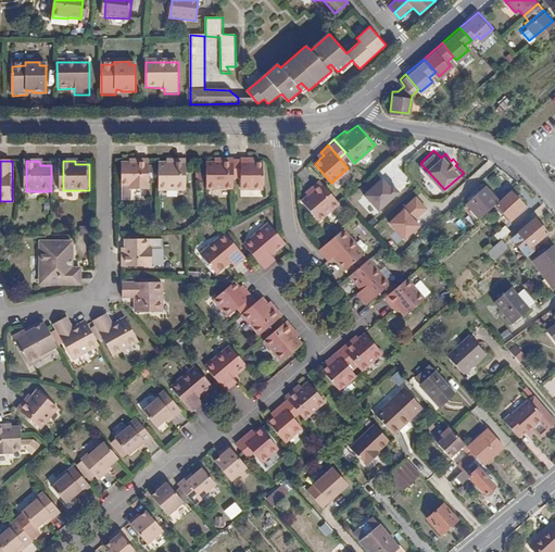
[(136,164),(131,164),(124,164),(124,186),(131,186),(131,191),(151,190),(151,161),(136,161),(136,164)]
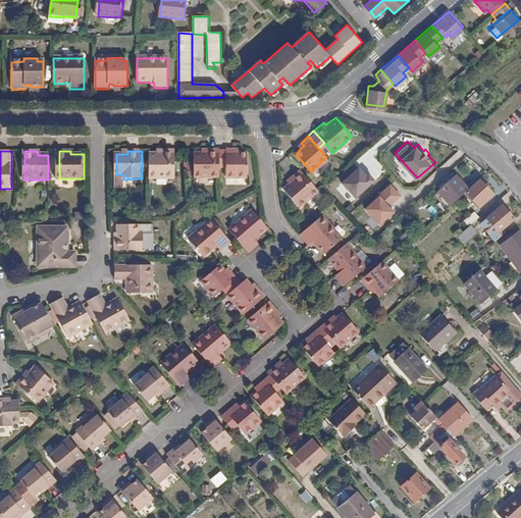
[(150,153),(150,178),(177,178),(177,151),(164,151),(165,153),(159,153),(150,153)]
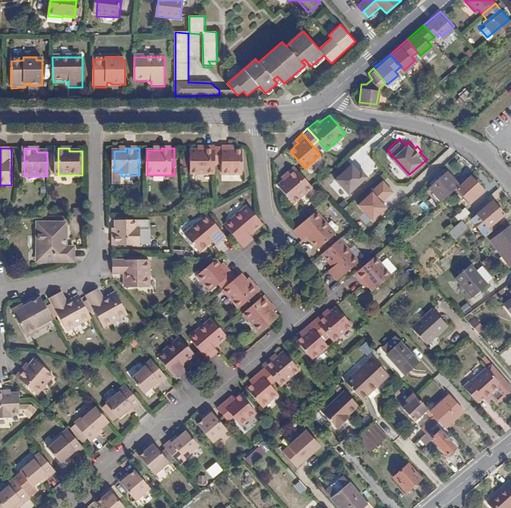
[(200,153),(196,153),(188,153),(189,178),(214,178),(214,165),(213,148),(201,148),(200,153)]
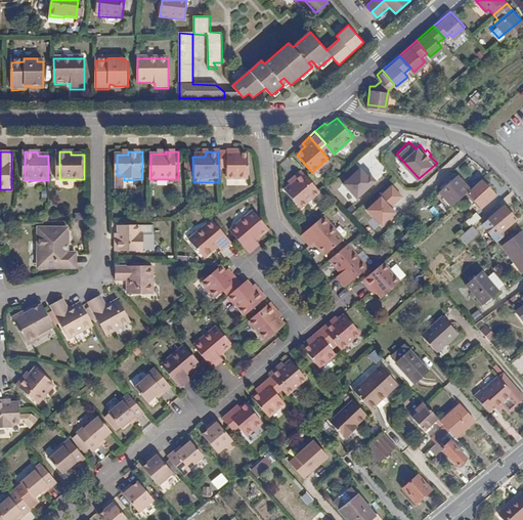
[(225,152),(226,169),(226,180),(247,180),(246,156),(240,156),(235,156),(234,152),(225,152)]
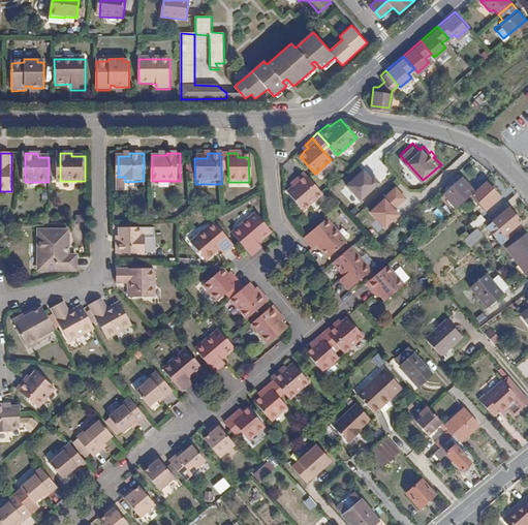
[(371,174),(365,166),(347,183),(361,197),(380,180),(374,173),(371,174)]
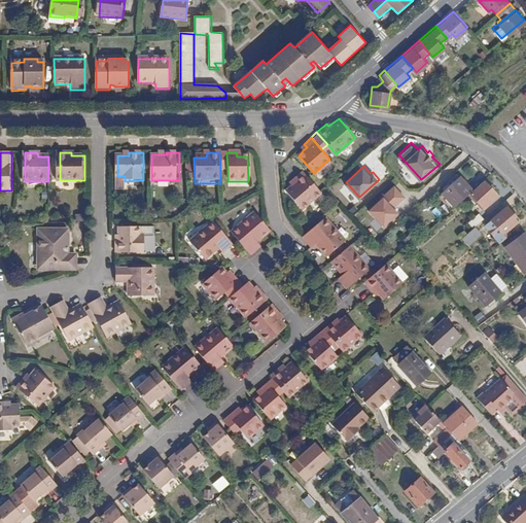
[(302,171),(292,180),(295,183),(291,187),(285,193),(303,211),(322,193),(320,192),(302,171)]
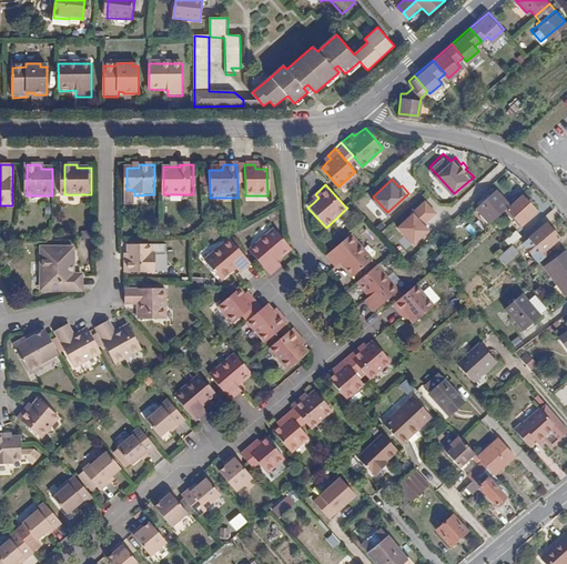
[(474,204),(488,220),(504,205),(507,203),(493,188),(474,204)]
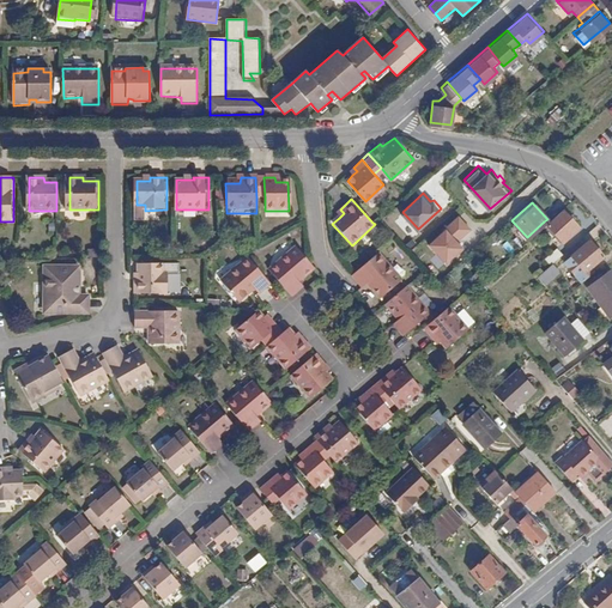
[(547,219),(544,222),(559,239),(576,224),(561,206),(547,219)]
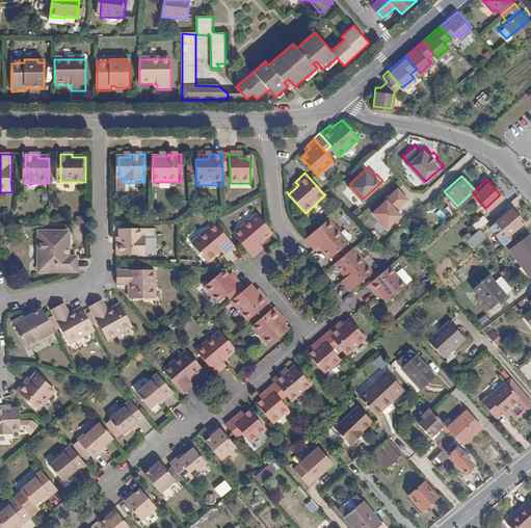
[(408,196),(397,185),(372,210),(388,228),(403,213),(397,205),(408,196)]
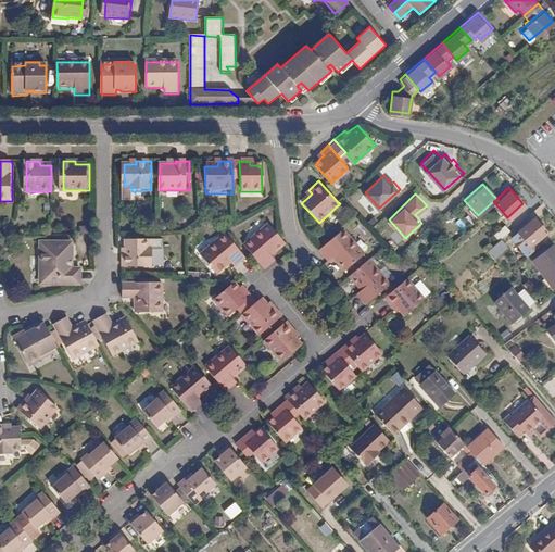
[(532,240),(544,230),(532,215),(515,229),(512,234),(516,239),(514,241),(525,254),(535,245),(532,240)]
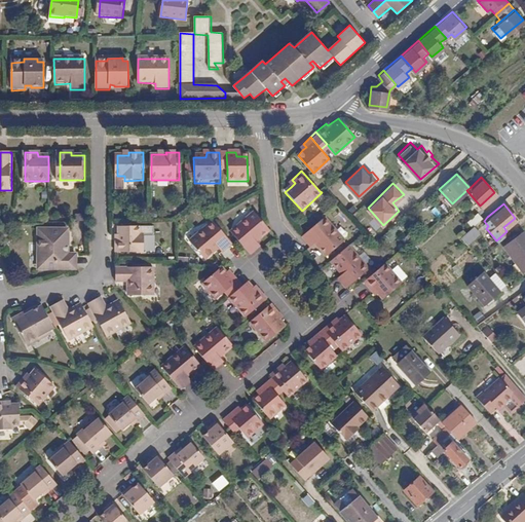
[(240,209),(217,228),(230,244),(237,252),(247,244),(242,238),(256,227),(240,209)]
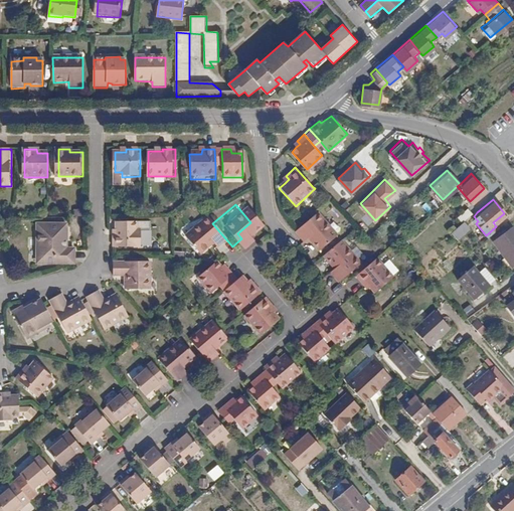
[(456,214),(461,220),(471,211),(466,205),(456,214)]
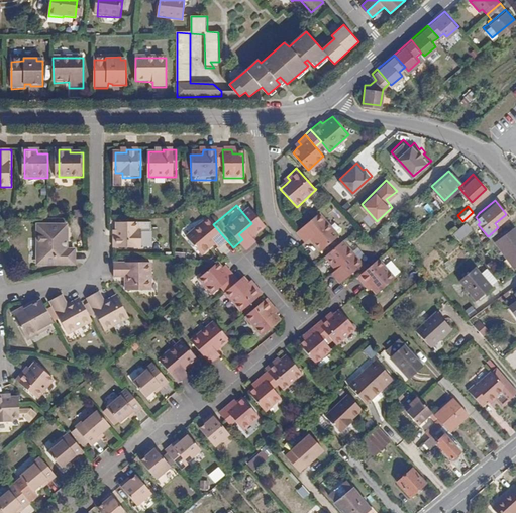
[(294,232),(302,242),(308,237),(319,250),(336,235),(317,213),(294,232)]
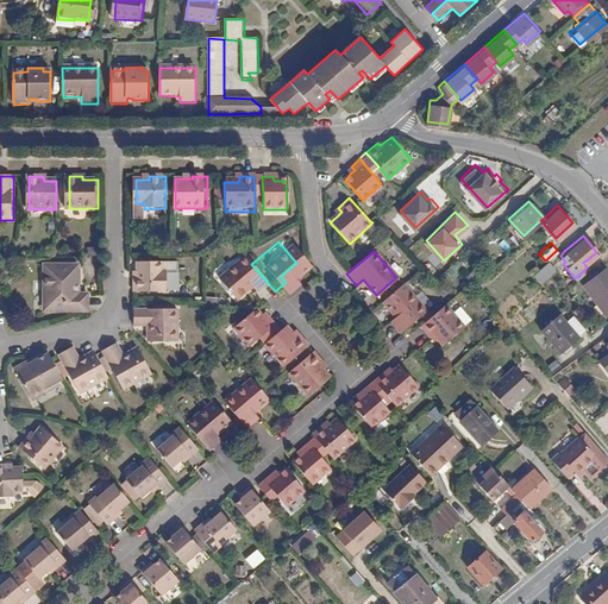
[(251,264),(244,256),(217,280),(234,300),(251,287),(256,293),(267,282),(251,264)]
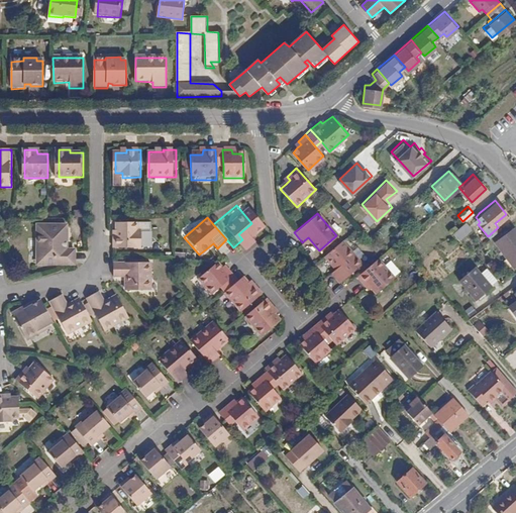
[(463,222),(451,231),(458,237),(469,228),(463,222)]
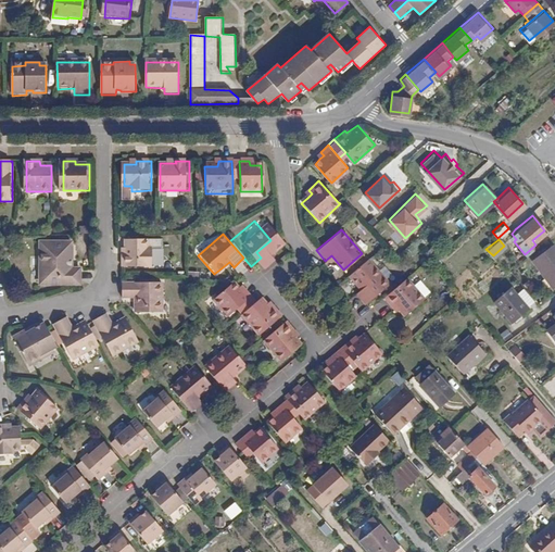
[(128,241),(128,251),(128,255),(125,255),(125,266),(156,266),(155,249),(152,249),(151,241),(128,241)]
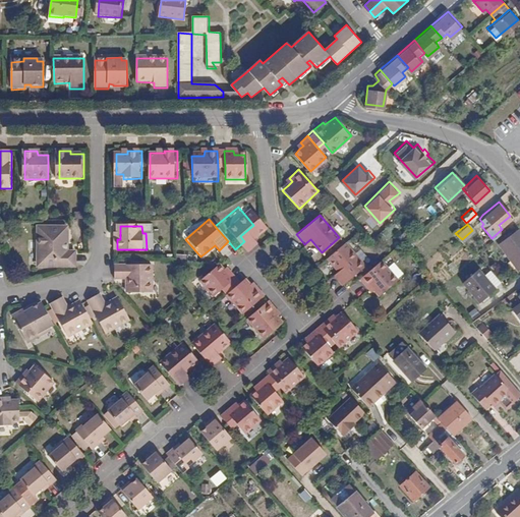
[(519,233),(516,227),(498,241),(516,266),(519,263),(519,233)]
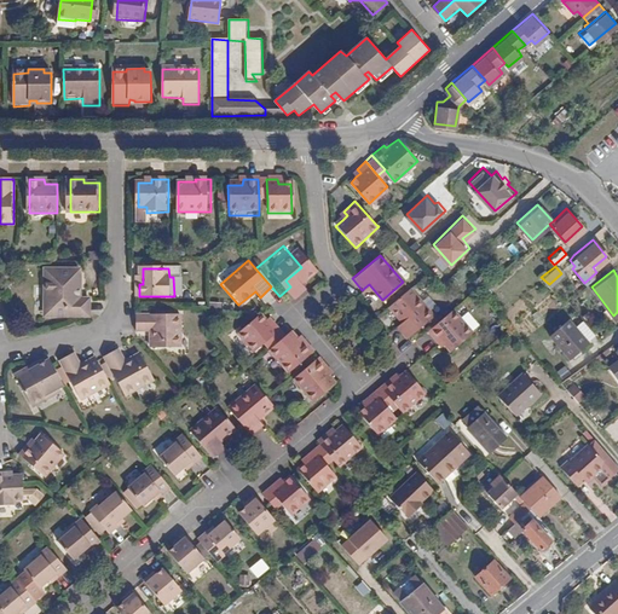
[(46,271),(46,311),(53,311),(53,317),(82,317),(88,317),(88,301),(81,301),(81,297),(76,297),(76,290),(81,290),(81,271),(46,271)]
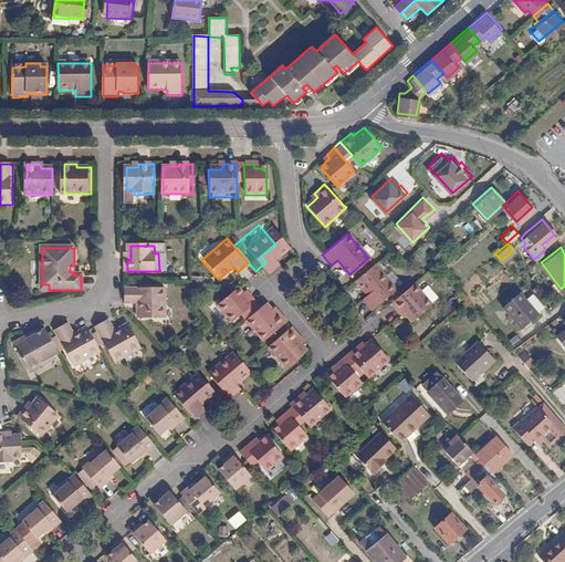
[(370,300),(366,304),(370,310),(374,308),(378,313),(388,303),(400,293),(378,269),(358,285),(370,300)]
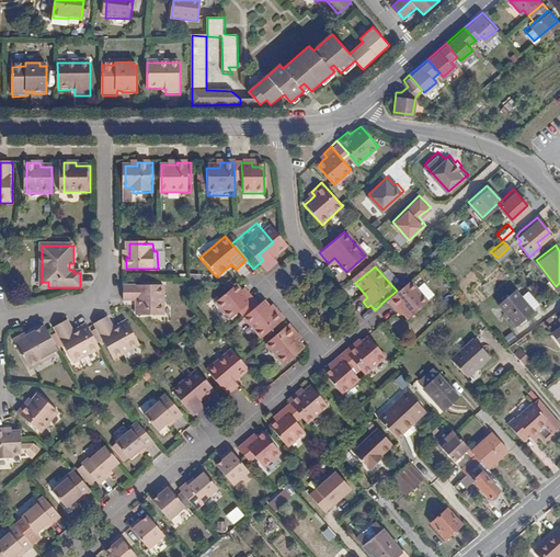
[(410,280),(397,291),(385,300),(395,311),(398,308),(401,311),(407,318),(427,300),(410,280)]
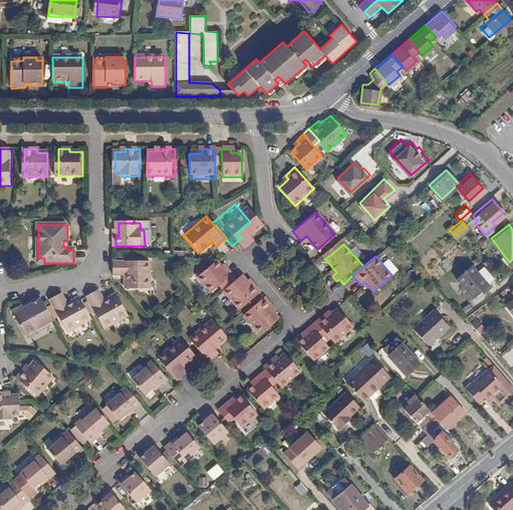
[(215,261),(213,262),(220,270),(224,267),(222,264),(220,266),(215,261)]
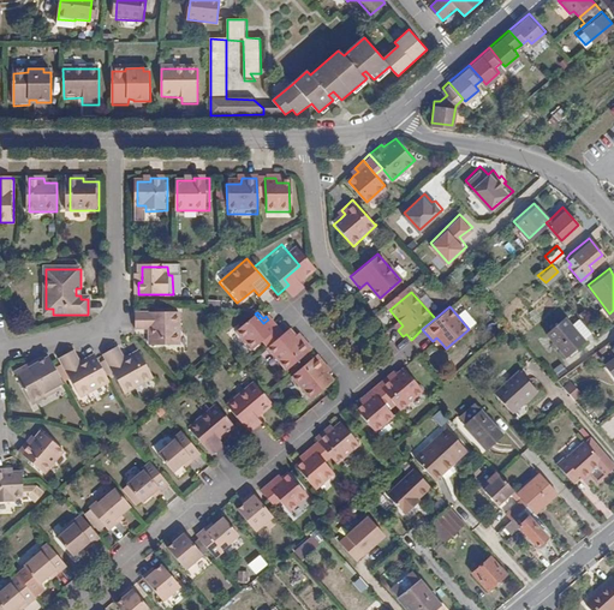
[(142,330),(156,330),(161,330),(161,335),(156,335),(156,347),(184,347),(185,314),(142,314),(142,330)]
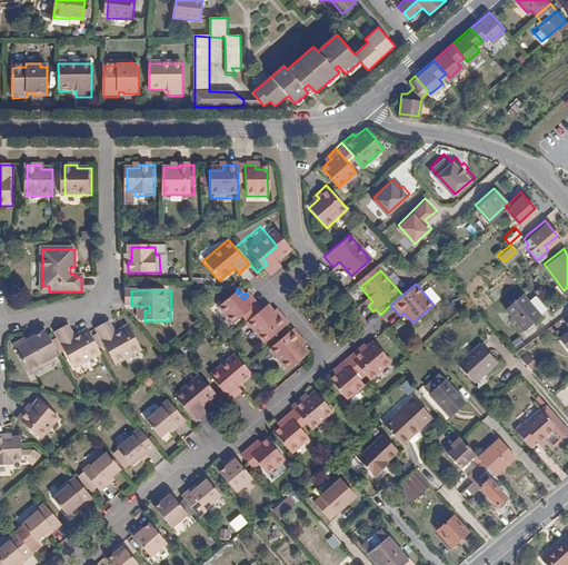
[(230,324),(240,315),(255,304),(248,296),(243,299),(236,290),(232,294),(231,293),(216,307),(230,324)]
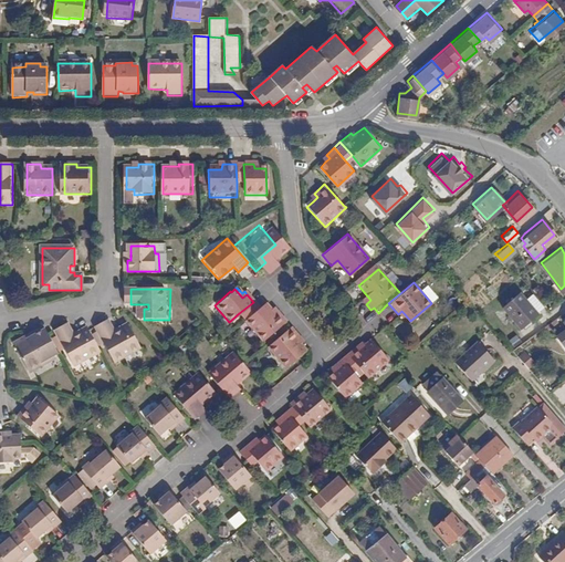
[(519,289),(501,302),(519,324),(536,311),(519,289)]
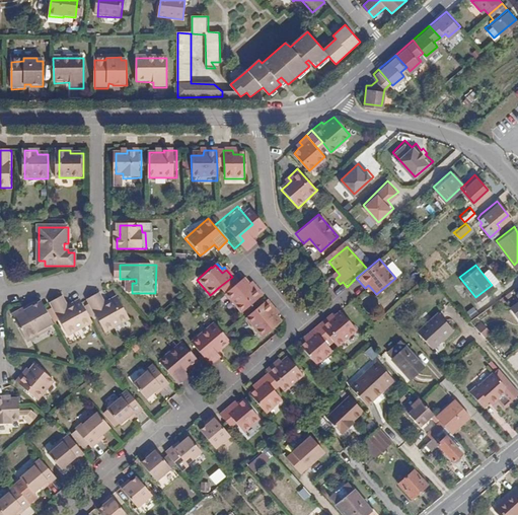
[(224,293),(236,282),(232,277),(219,287),(224,293)]
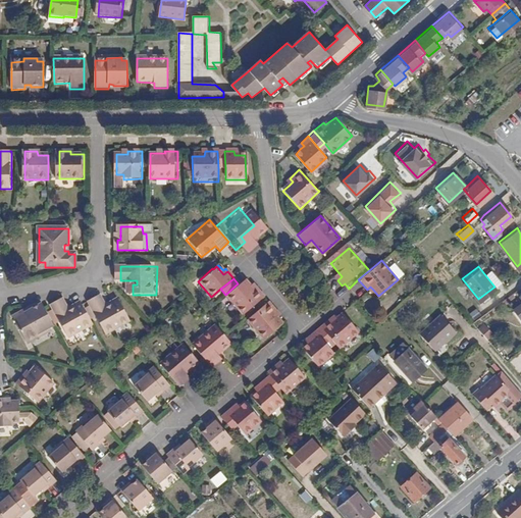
[(225,295),(223,296),(240,315),(262,296),(254,287),(251,289),(248,286),(249,285),(244,279),(238,283),(225,295)]
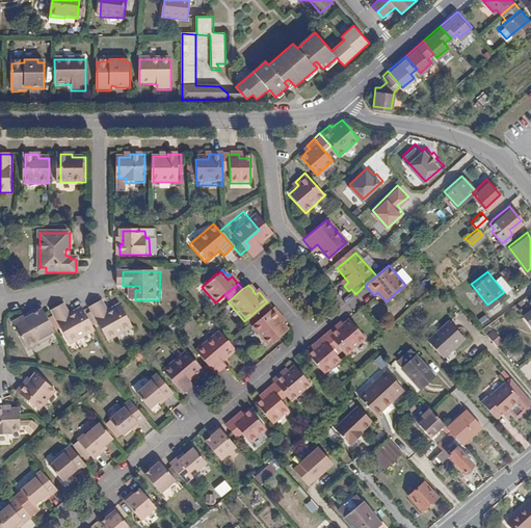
[(102,302),(89,309),(108,341),(131,328),(121,308),(108,314),(102,302)]
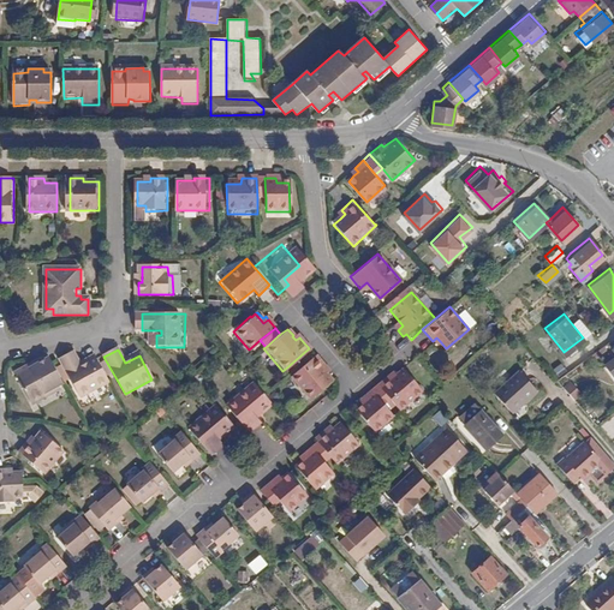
[(73,354),(59,362),(79,399),(108,383),(95,362),(94,359),(84,364),(85,365),(82,368),(73,354)]
